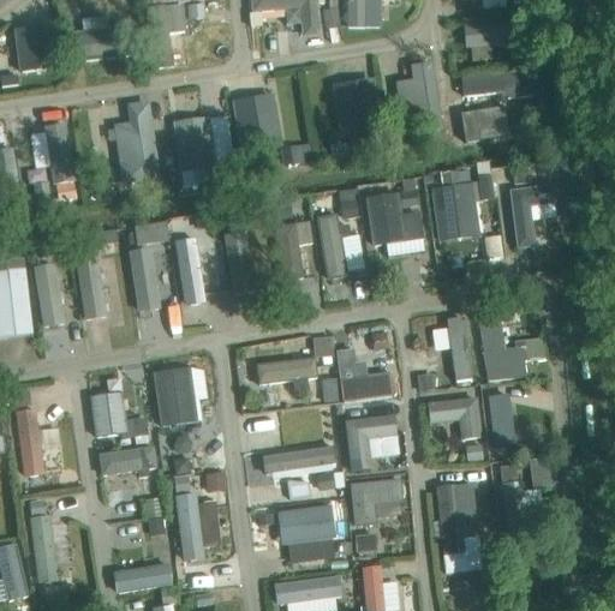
[(54,0),(57,17),(76,15),(73,0),(54,0)]
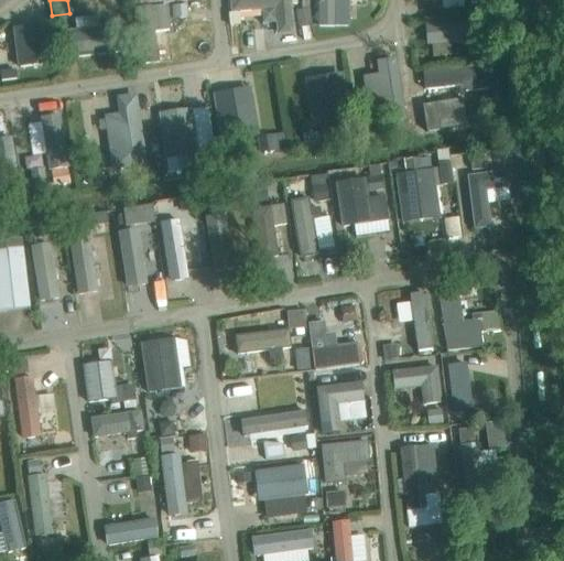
[(278,33),(293,31),(290,0),(230,0),(231,10),(275,7),(278,33)]
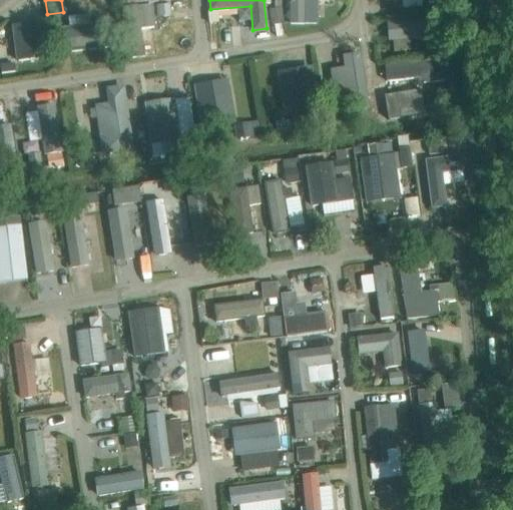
[(289,0),(290,22),(305,22),(305,0),(289,0)]
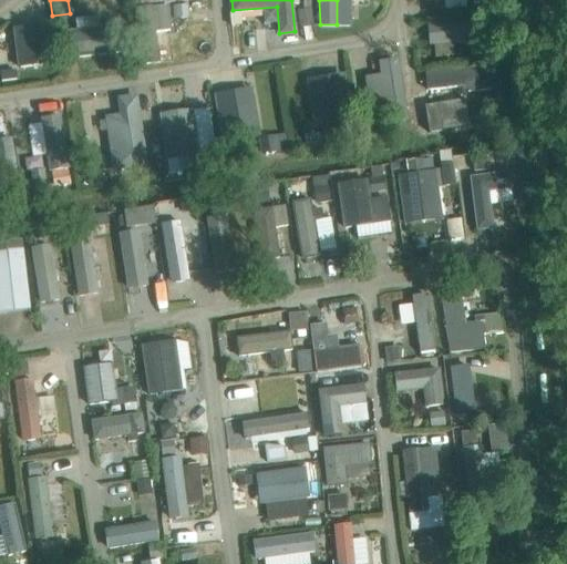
[(166,3),(134,8),(142,62),(160,60),(155,30),(169,28),(166,3)]
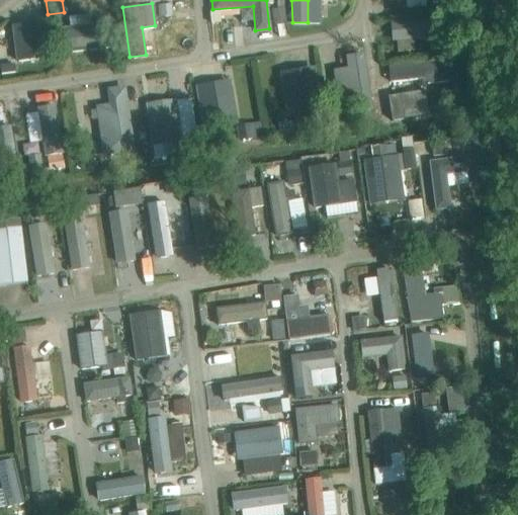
[(171,3),(159,4),(160,14),(171,13),(171,3)]
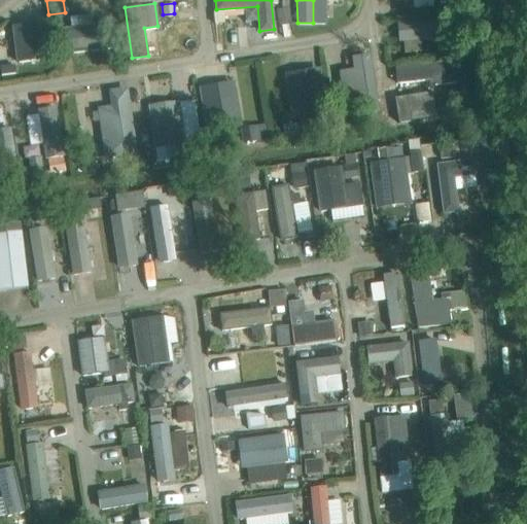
[(288,6),(277,8),(279,20),(290,18),(288,6)]
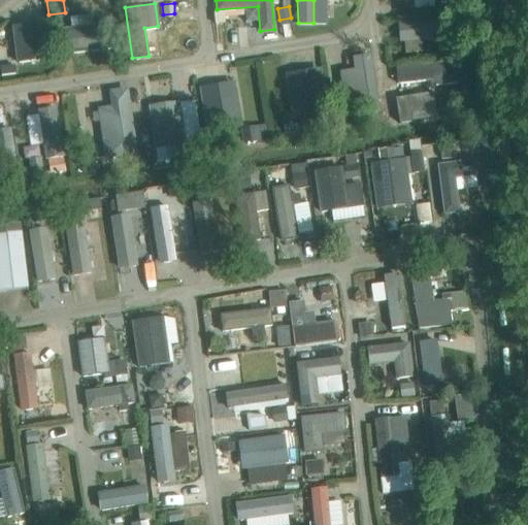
[(451,35),(449,19),(399,23),(400,39),(451,35)]
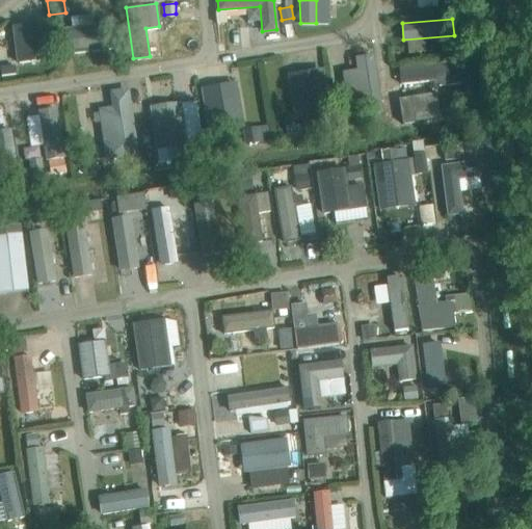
[(62,27),(65,53),(112,48),(109,22),(62,27)]
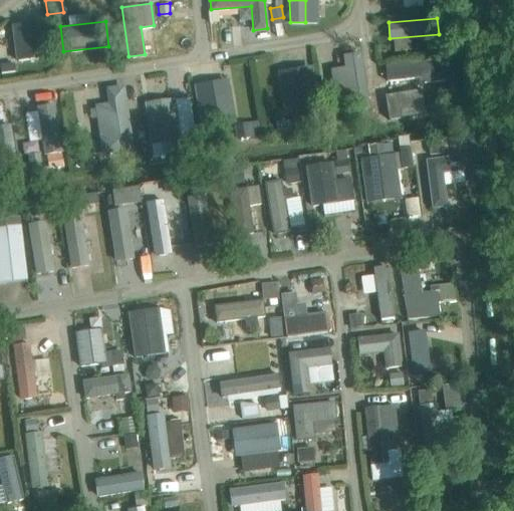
[(16,58),(46,55),(42,23),(13,26),(16,58)]
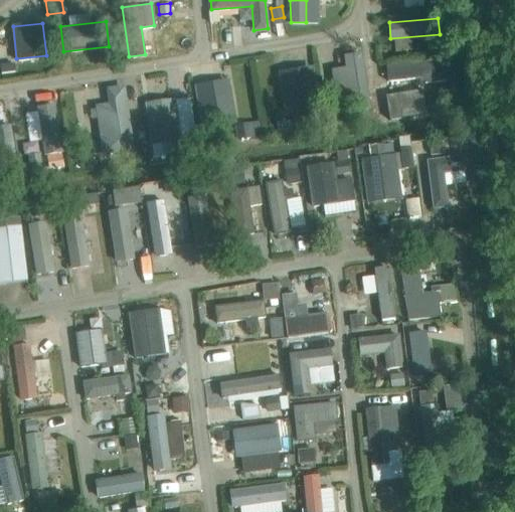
[(354,105),(366,103),(366,102),(359,53),(352,54),(346,55),(347,65),(337,66),(335,69),(341,106),(354,104),(354,105)]
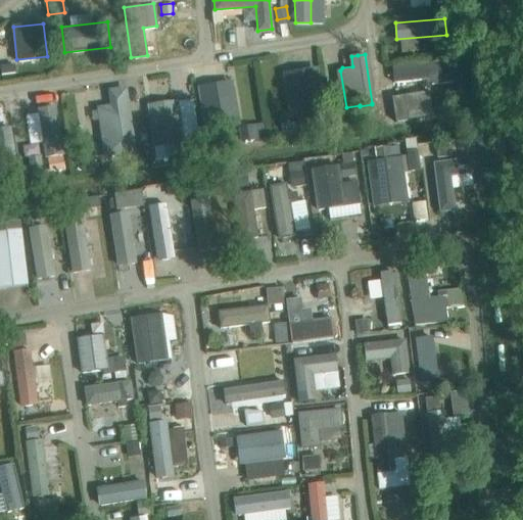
[(462,60),(392,66),(393,81),(427,78),(431,83),(454,81),(455,99),(466,98),(462,60)]
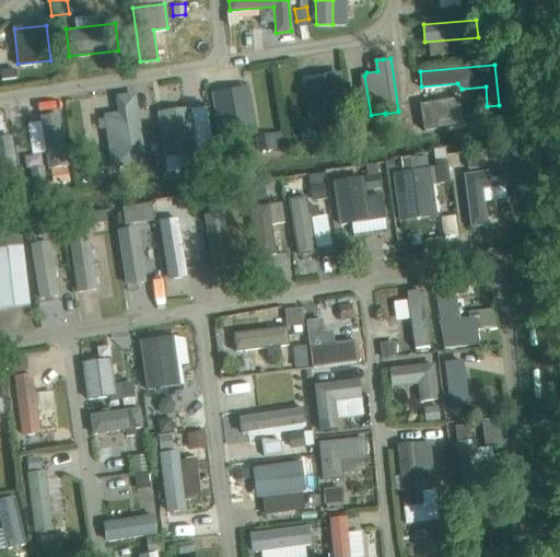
[(14,66),(1,68),(2,78),(15,76),(14,66)]
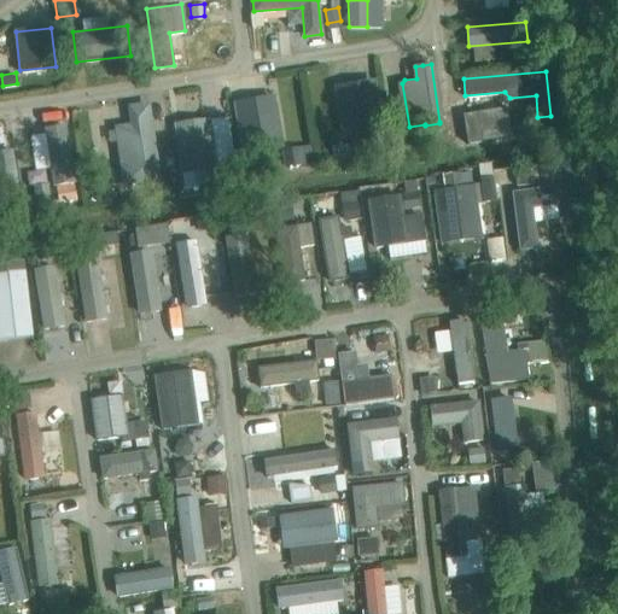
[(339,101),(344,134),(363,132),(362,122),(380,118),(375,85),(356,88),(357,98),(339,101)]
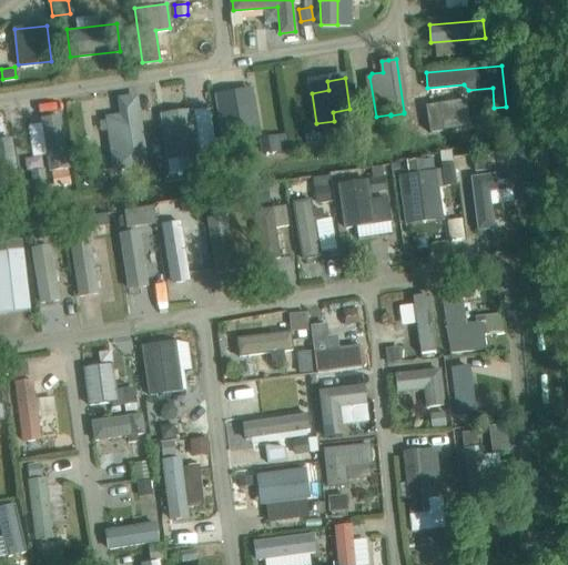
[(114,167),(145,162),(135,96),(121,98),(123,113),(125,133),(110,135),(111,144),(114,167)]
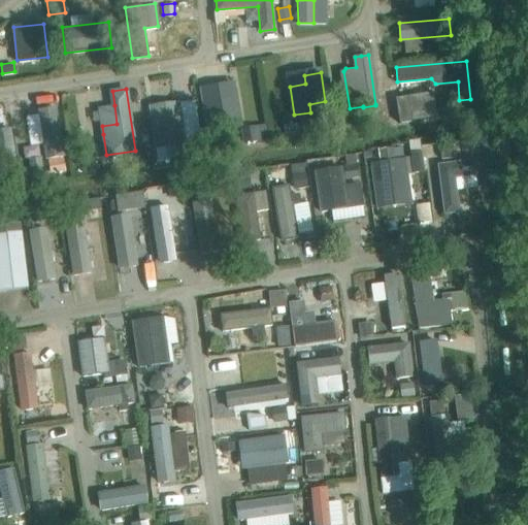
[(202,92),(206,121),(223,118),(224,126),(240,123),(235,95),(220,97),(219,89),(202,92)]
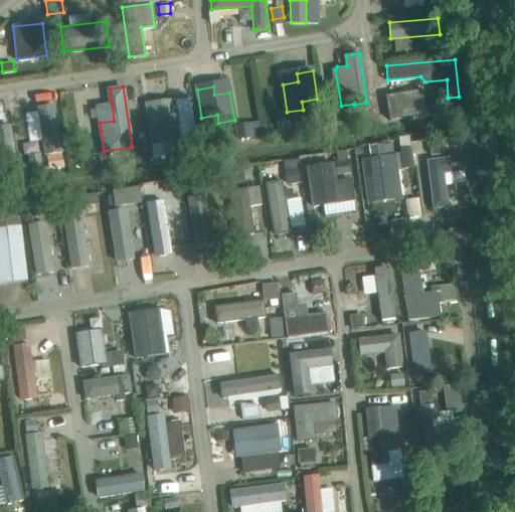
[(160,101),(146,102),(147,108),(150,128),(152,143),(180,139),(179,132),(177,116),(174,99),(160,100),(160,101)]
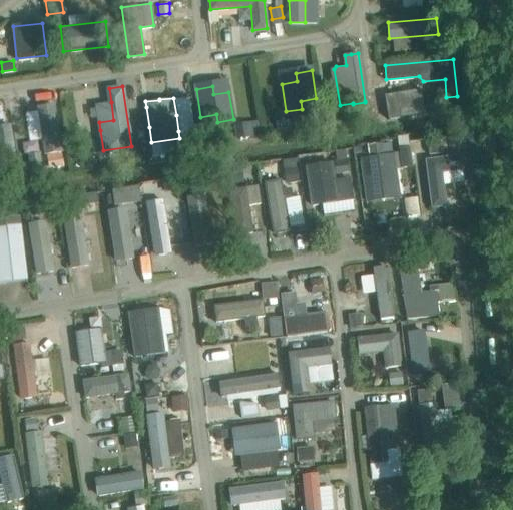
[(53,103),(38,106),(45,152),(61,150),(53,103)]
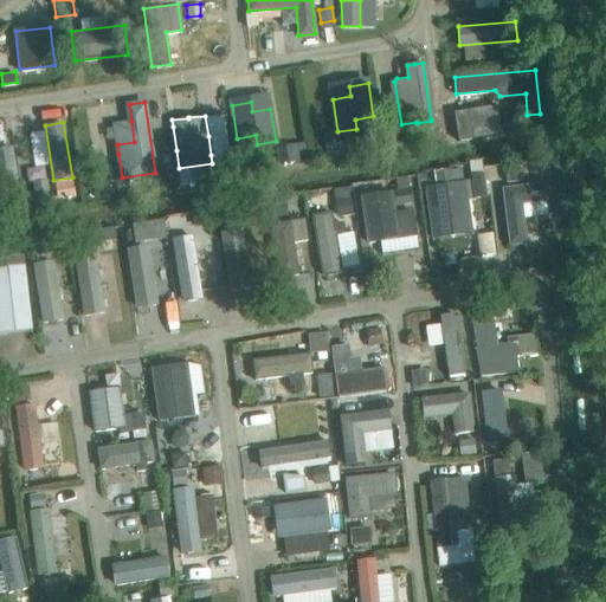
[(465,124),(444,128),(446,146),(468,143),(465,124)]
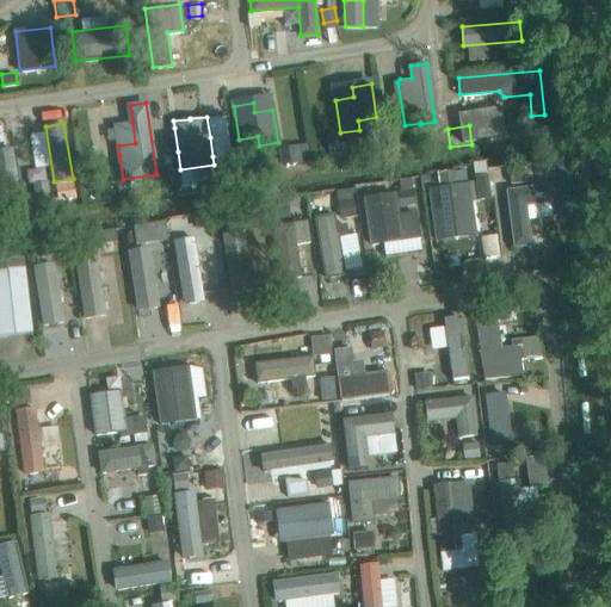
[(343,144),(329,147),(331,158),(345,155),(343,144)]
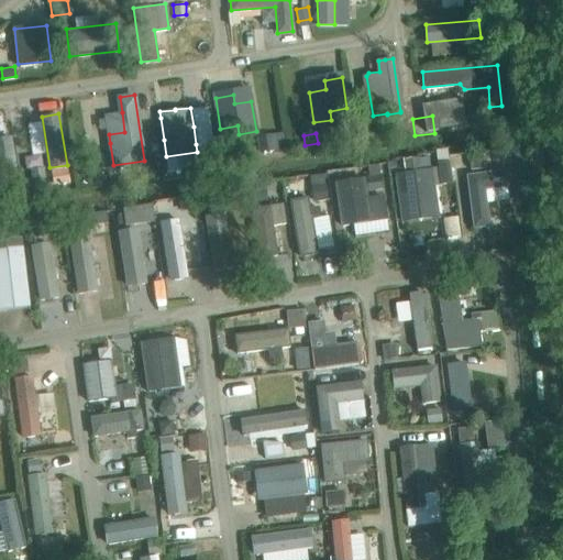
[(10,135),(0,136),(0,177),(17,175),(10,135)]
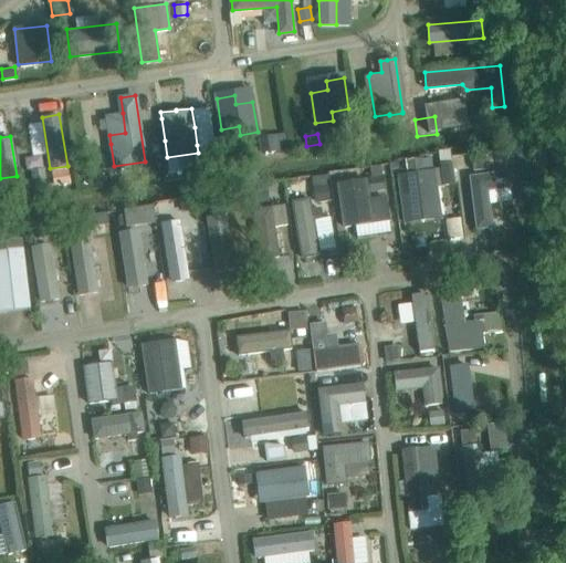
[(273,136),(260,138),(262,150),(275,148),(273,136)]
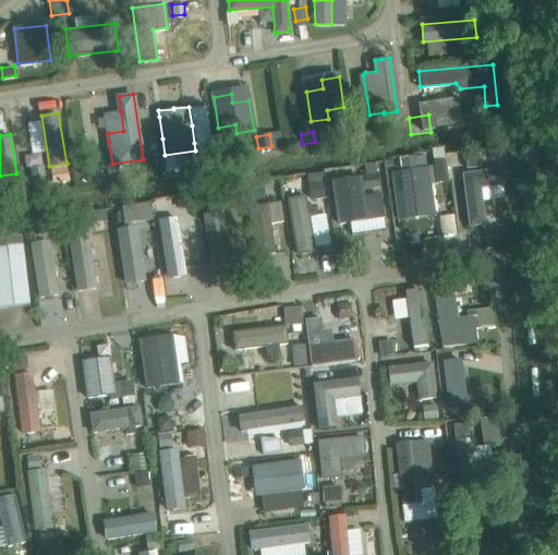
[(521,158),(520,143),(507,144),(508,159),(521,158)]
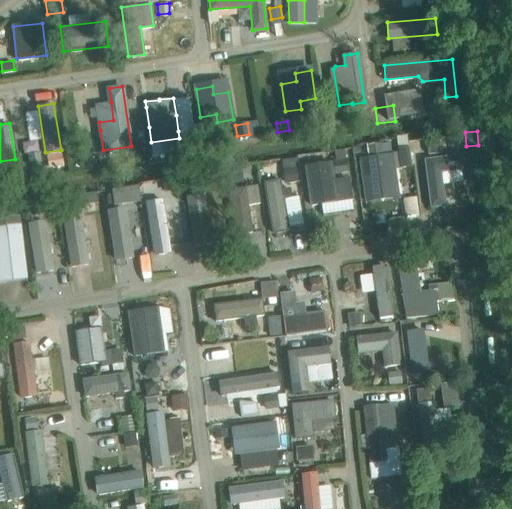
[(370,157),(361,159),(364,186),(396,182),(392,154),(391,154),(389,142),(368,145),(370,157)]
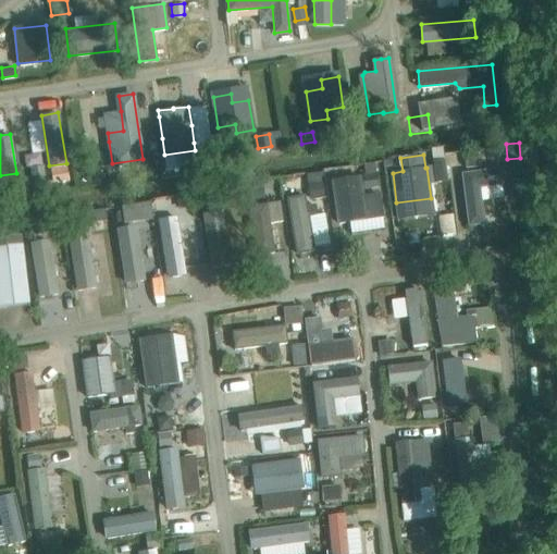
[(444,160),(434,161),(436,181),(446,180),(444,160)]
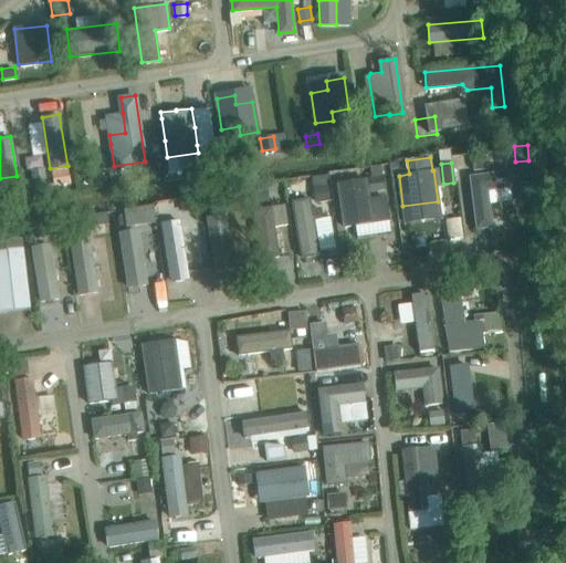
[(43,166),(30,168),(33,191),(46,189),(43,166)]
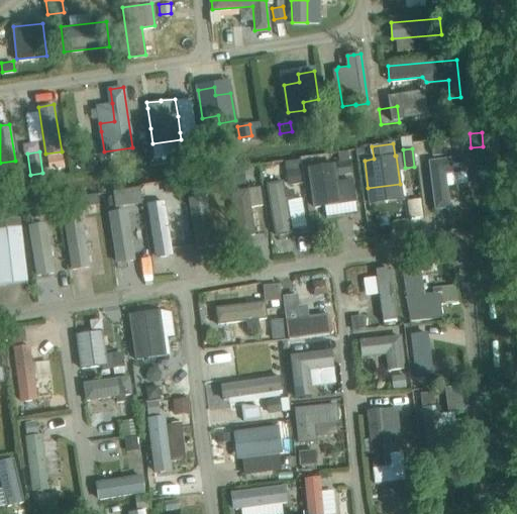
[(62,153),(49,156),(52,168),(64,166),(62,153)]
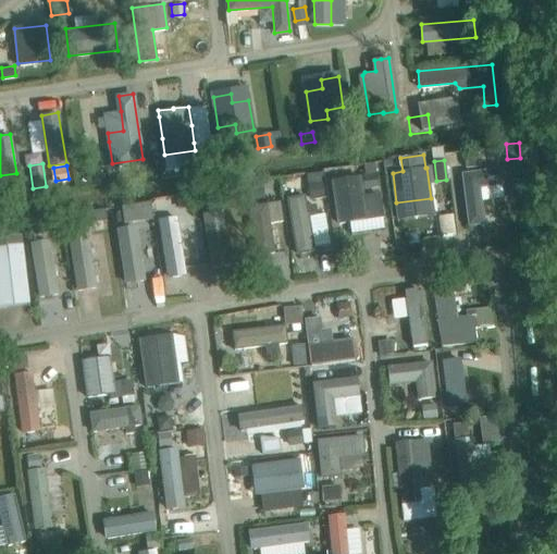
[(99,167),(86,168),(87,179),(100,176),(99,167)]
